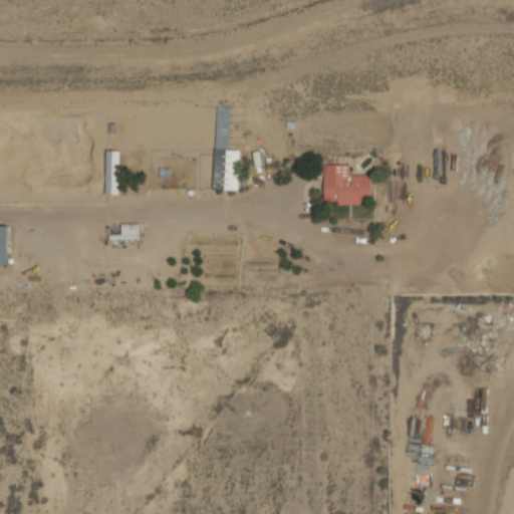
[(239,190),(240,150),(228,149),(228,138),(215,137),(214,189),(239,190)]
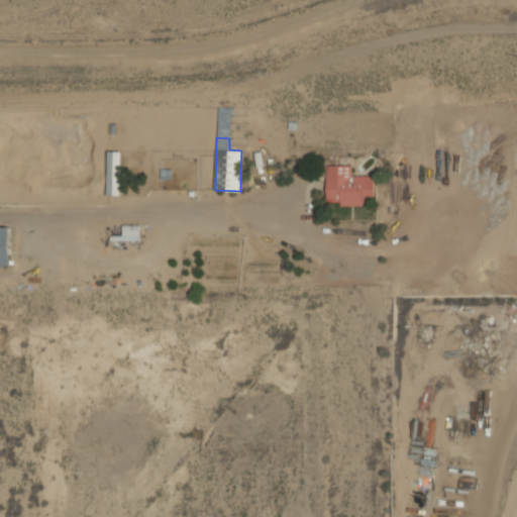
[(121,151),(108,150),(107,195),(120,195),(121,151)]
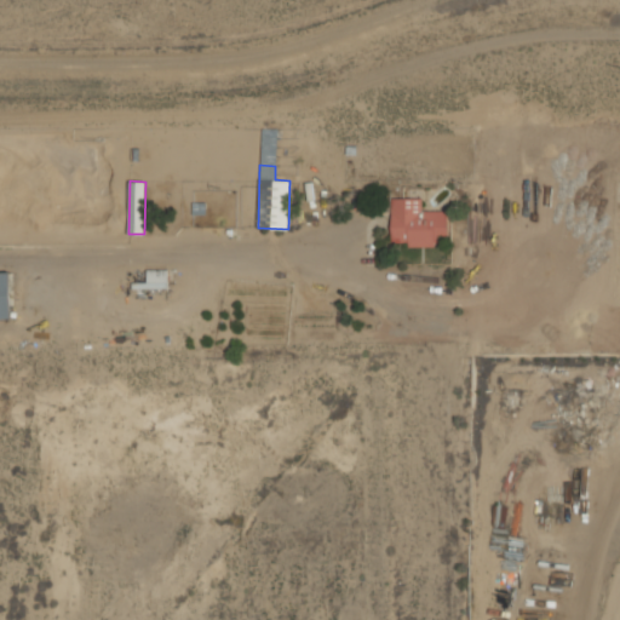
[(436,245),(436,236),(448,236),(448,210),(422,211),(422,197),(391,199),(391,245),(436,245)]
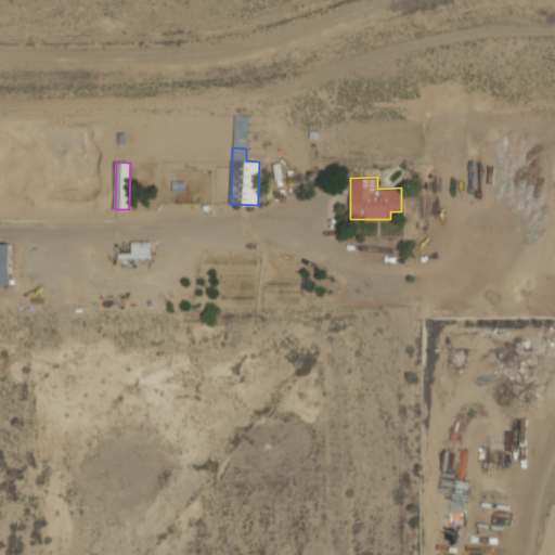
[(151,257),(150,241),(131,242),(132,258),(151,257)]
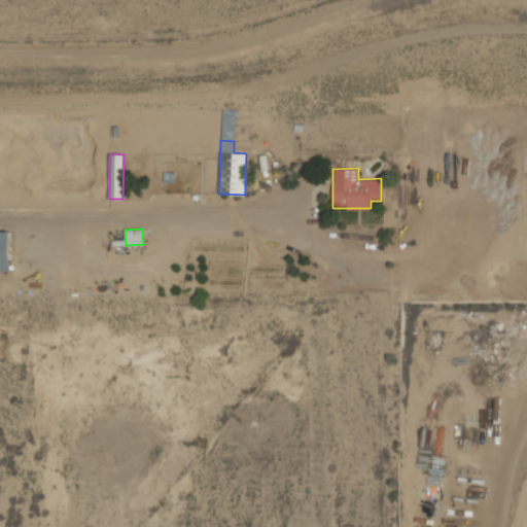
[(0,231),(0,271),(10,271),(9,231),(0,231)]
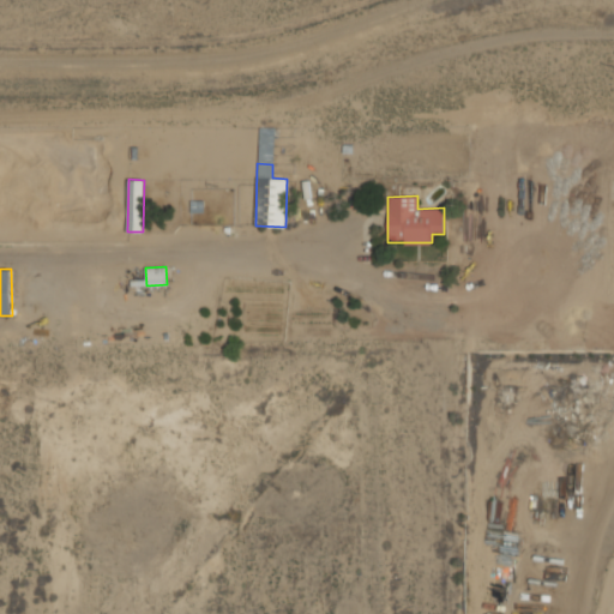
All buildings are outlined.
